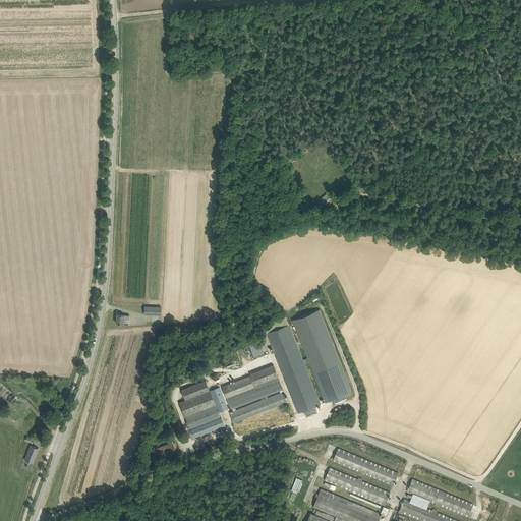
[(331,199),(327,194),(317,203),(322,208),(331,199)]
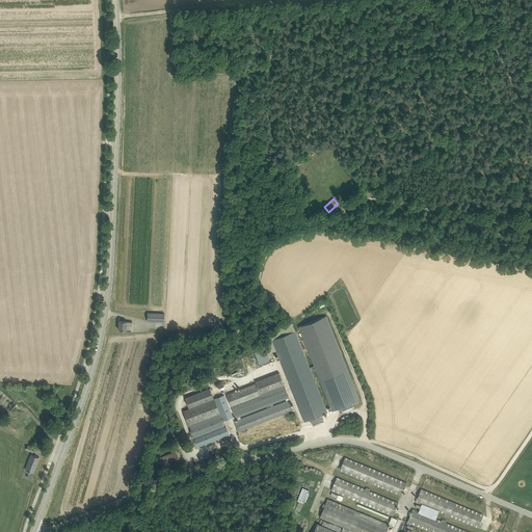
[(148,321),(164,322),(164,313),(148,313),(148,321)]
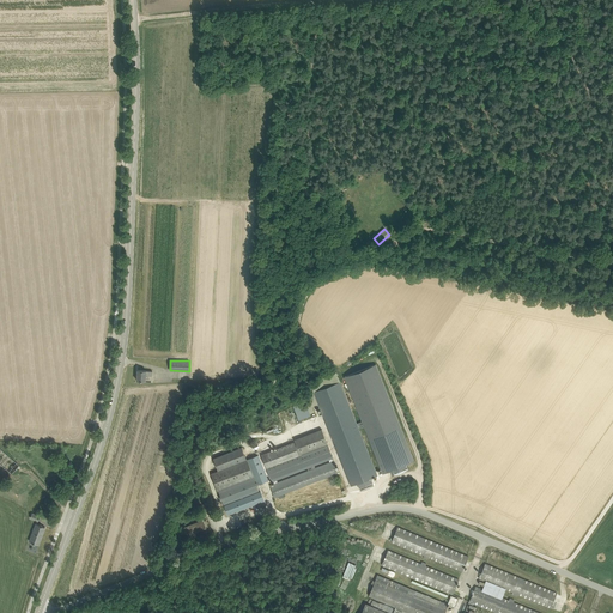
[(362,422),(357,424),(359,429),(364,426),(383,473),(390,471),(392,474),(408,468),(407,463),(414,461),(376,364),(344,376),(362,422)]
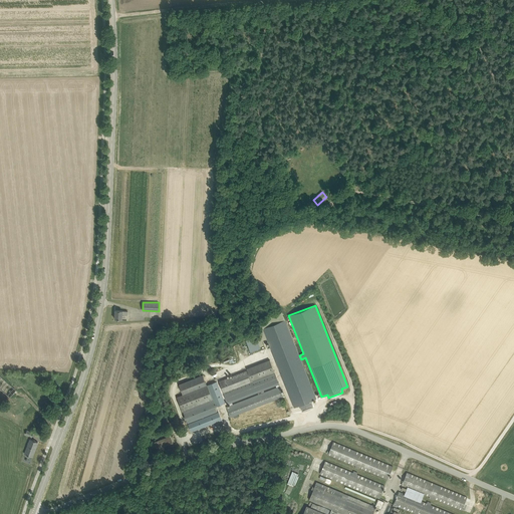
[(127,311),(123,310),(115,310),(114,318),(122,319),(122,314),(127,315),(127,311)]
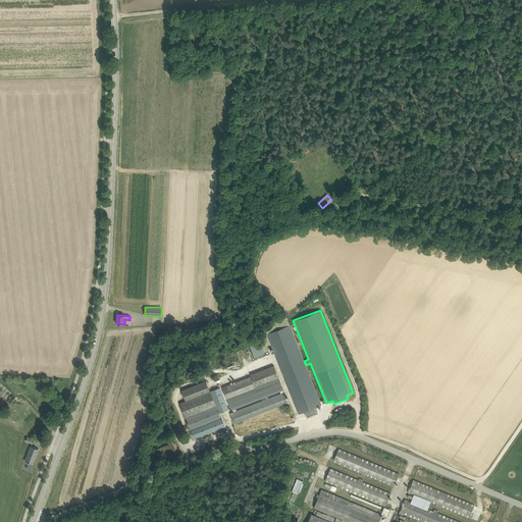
[(267,333),(299,414),(305,412),(307,417),(318,413),(316,407),(321,405),(306,365),(304,361),(290,324),(267,333)]
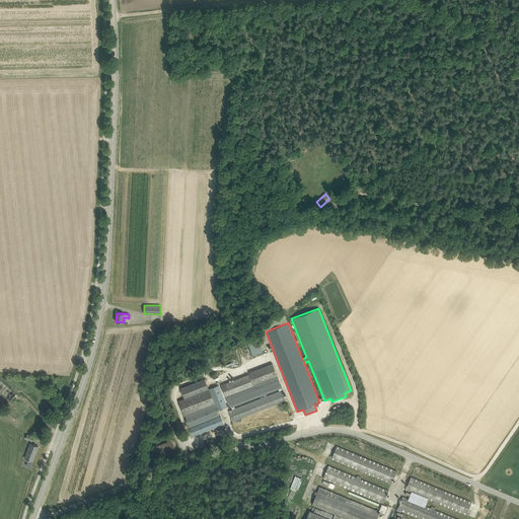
[(249,343),(252,355),(264,352),(260,340),(249,343)]
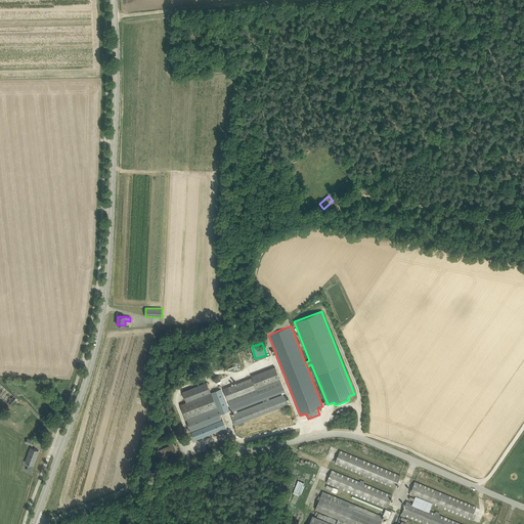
[(236,425),(237,425),(237,424),(242,423),(289,404),(285,393),(284,392),(285,392),(275,366),(252,376),(256,388),(251,378),(223,388),(232,411),(234,411),(234,412),(230,415),(234,425),(236,425)]
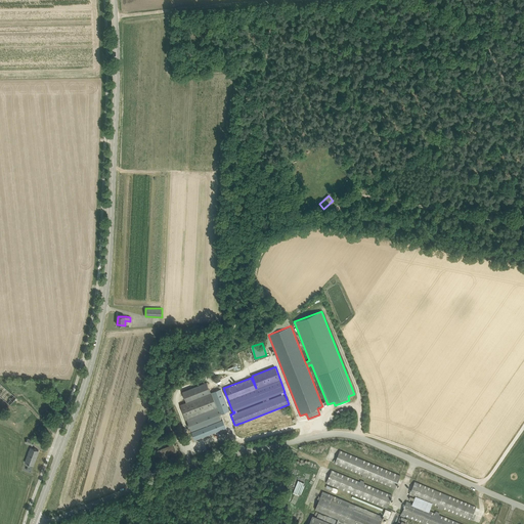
[(180,404),(186,420),(217,408),(219,415),(230,410),(221,388),(211,392),(207,382),(182,391),(186,402),(180,404)]
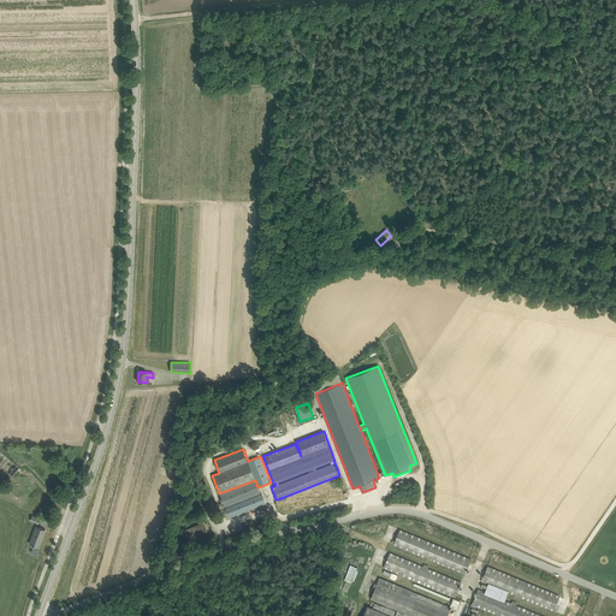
[(0,466),(11,477),(19,467),(0,450),(0,466)]
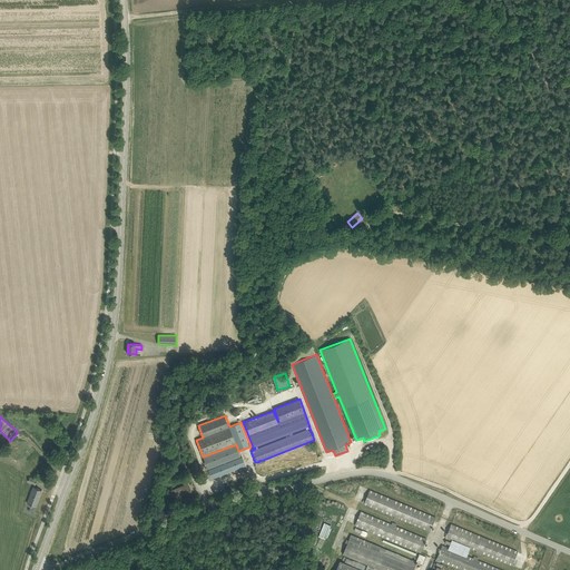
[(241,457),(238,451),(236,444),(203,457),(208,469),(241,457)]
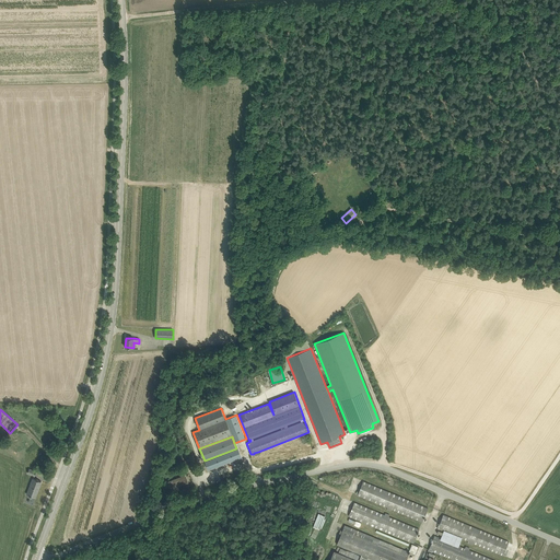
[(208,470),(242,457),(238,448),(205,462),(208,470)]
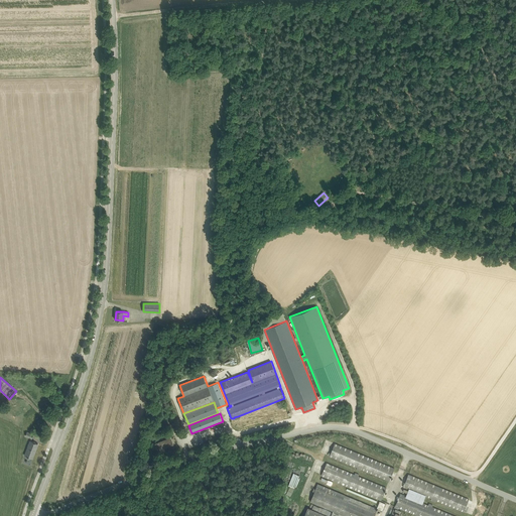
[(154,443),(156,447),(158,447),(160,453),(164,452),(163,446),(165,445),(165,447),(173,444),(170,436),(154,443)]
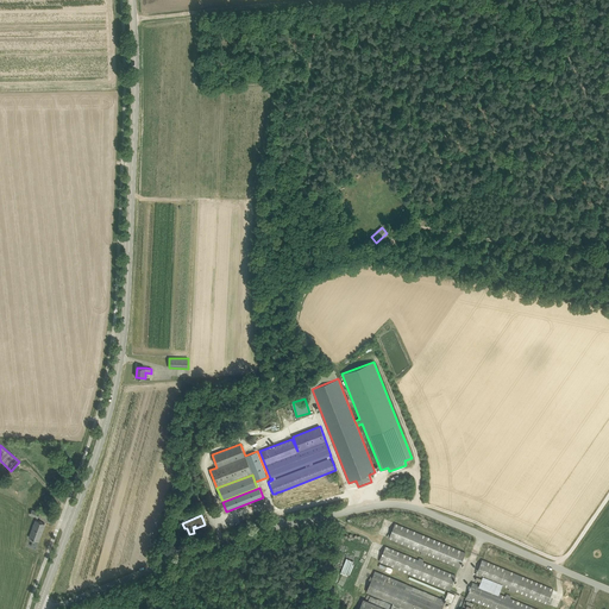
[(29,538),(38,541),(45,523),(36,520),(29,538)]
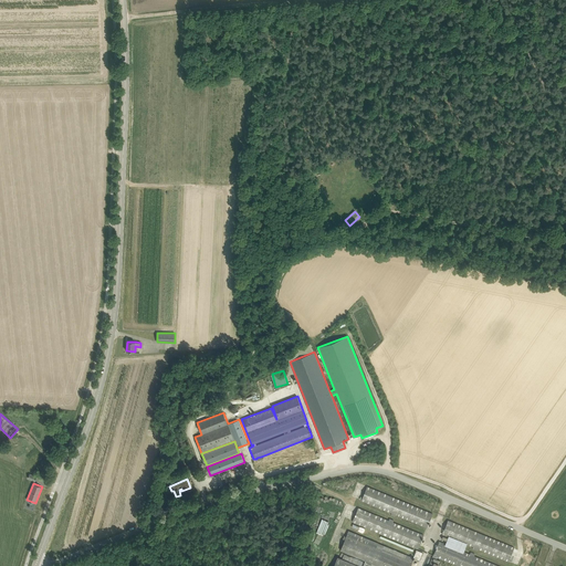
[(427,527),(432,514),(431,513),(367,486),(362,500),(391,513),(390,515),(396,516),(396,515),(427,527)]
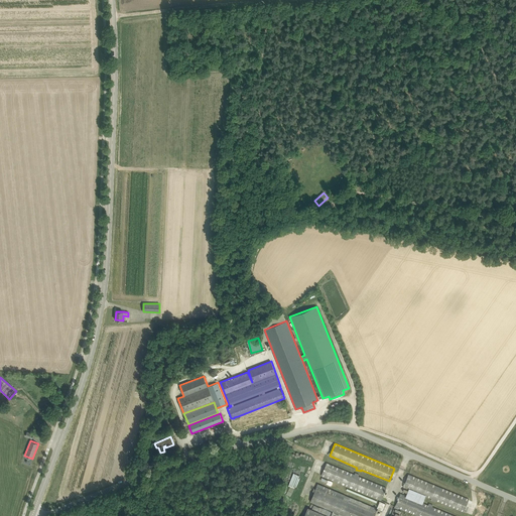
[(321,476),(381,500),(381,499),(386,488),(358,476),(359,475),(355,473),(355,475),(327,463),(321,476)]
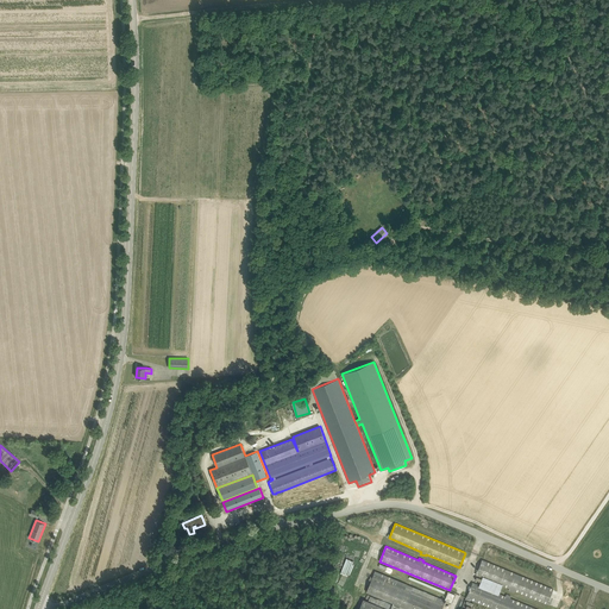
[(350,576),(355,560),(345,558),(340,573),(350,576)]
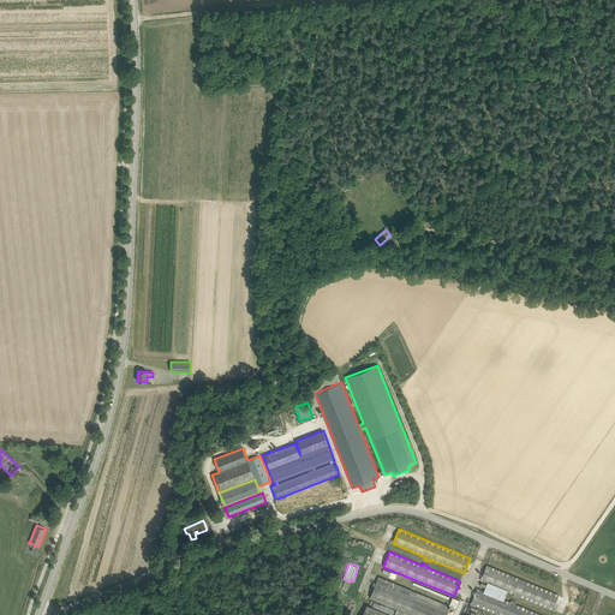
[(519,596),(553,610),(559,595),(487,566),(487,565),(481,580),(514,595),(513,596),(518,598),(519,596)]
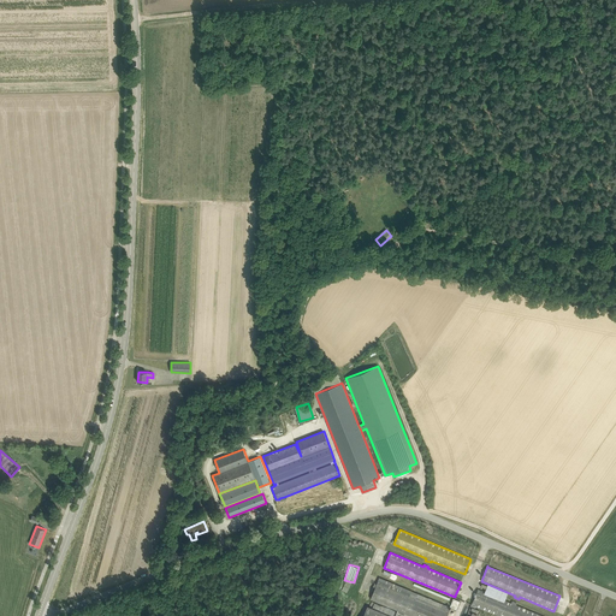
[(446,615),(451,608),(402,587),(400,593),(377,584),(371,599),(383,604),(397,610),(395,615),(446,615)]
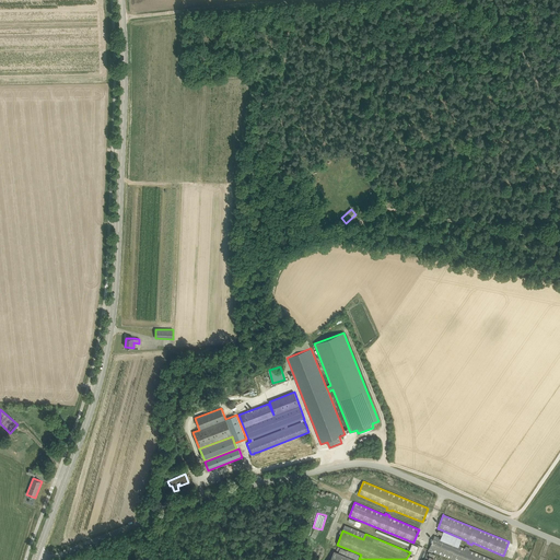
[(458,538),(446,533),(443,538),(456,544),(458,538)]
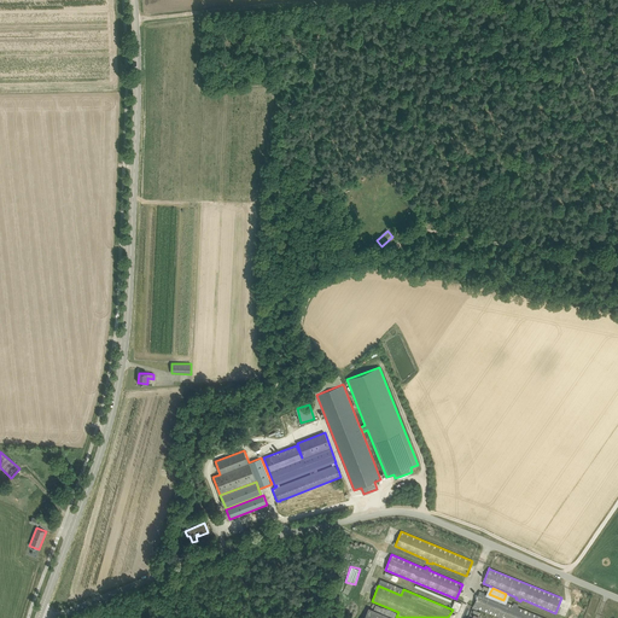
[(477,611),(478,608),(501,617),(544,617),(518,607),(519,605),(514,602),(513,605),(479,590),(472,608),(477,611)]
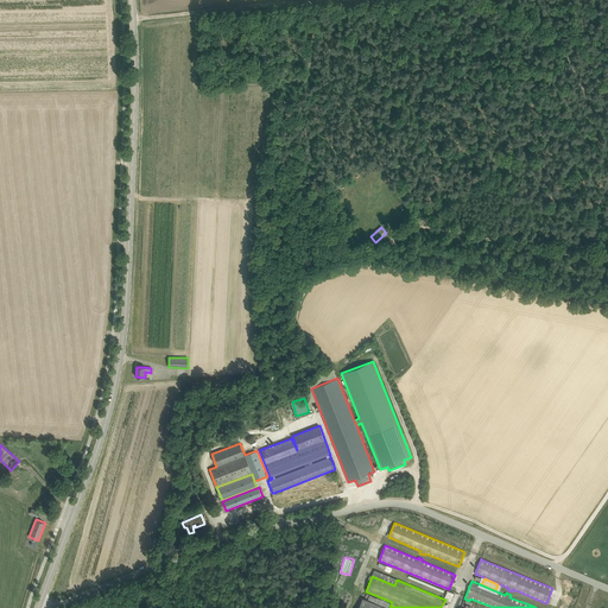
[(448,590),(444,599),(450,601),(454,594),(448,590)]
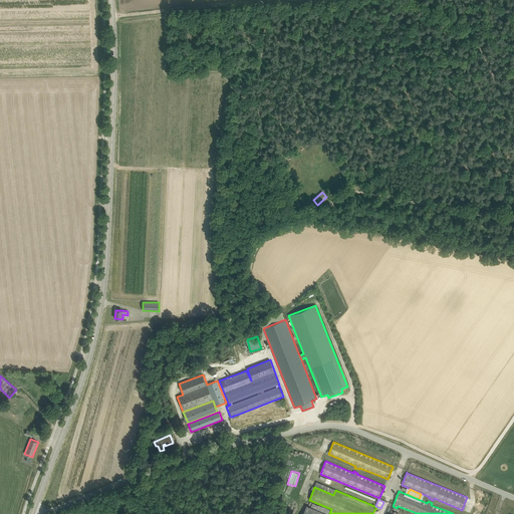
All buildings are outlined.
